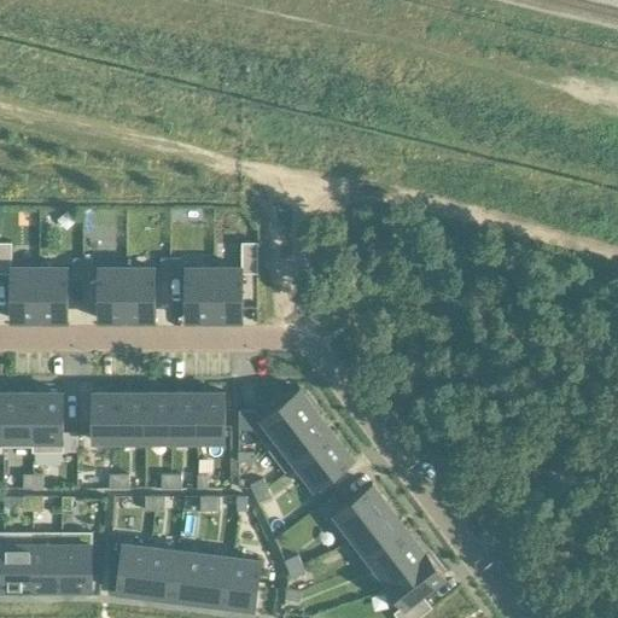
[(11,319),(40,319),(40,267),(12,267),(12,242),(0,240),(0,272),(11,272),(11,319)]
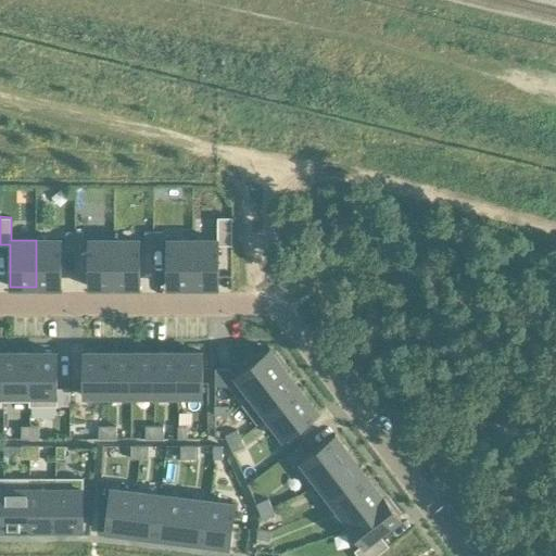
[(218,240),(193,240),(193,287),(218,287),(218,245),(232,245),(232,217),(217,217),(218,240)]
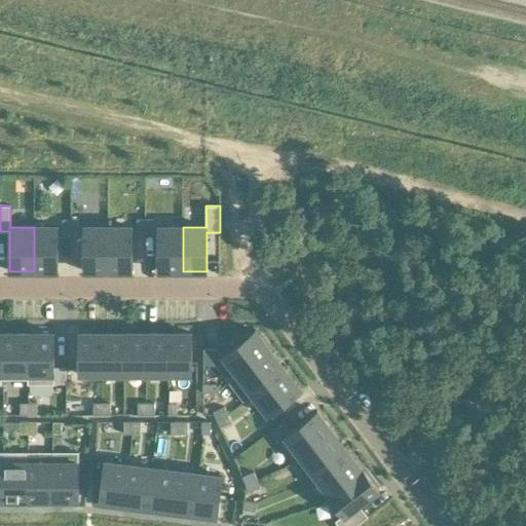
[(71,232),(71,219),(63,219),(63,232),(71,232)]
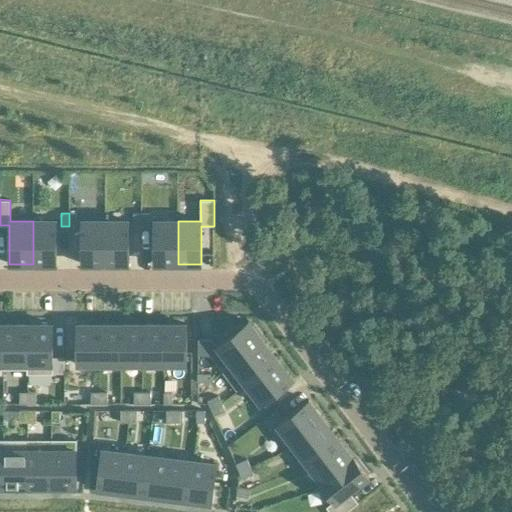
[(69,213),(69,226),(77,226),(77,213),(69,213)]
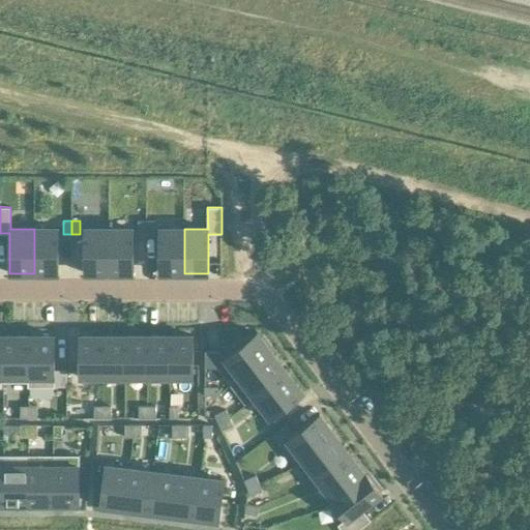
[(146,233),(146,221),(138,221),(138,233),(146,233)]
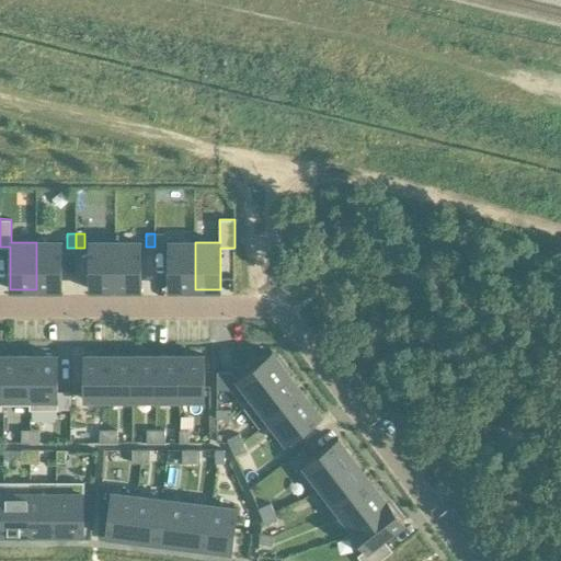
[(155,233),(155,247),(164,247),(164,233),(155,233)]
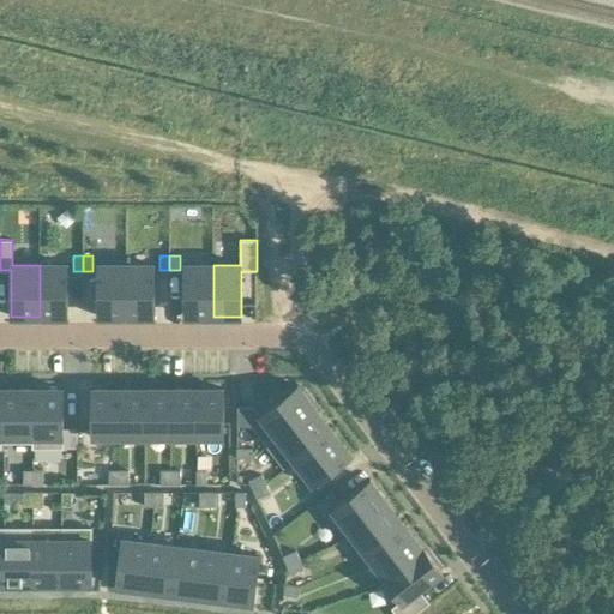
[(67,265),(40,265),(40,317),(68,317),(67,265)]
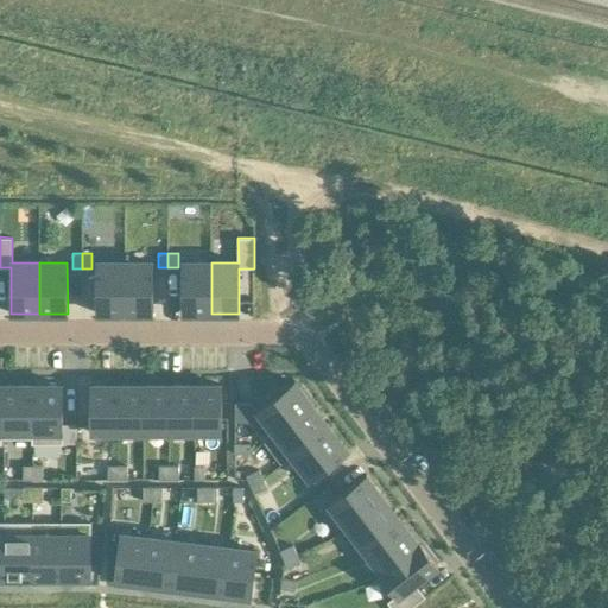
[(97,314),(125,314),(125,263),(97,263),(97,314)]
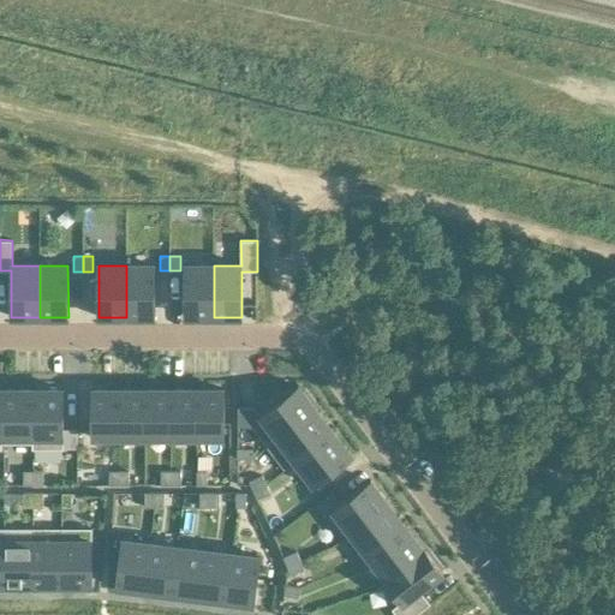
[(126,266),(126,317),(155,317),(155,266),(126,266)]
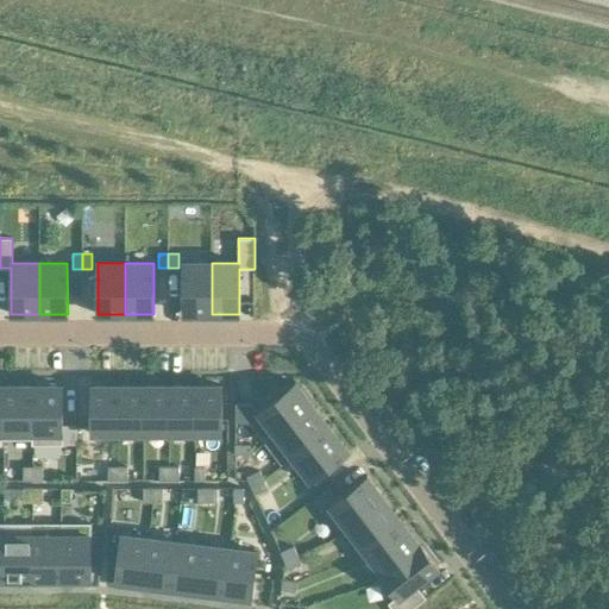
[(183,314),(212,314),(212,263),(183,263),(183,300),(183,314)]
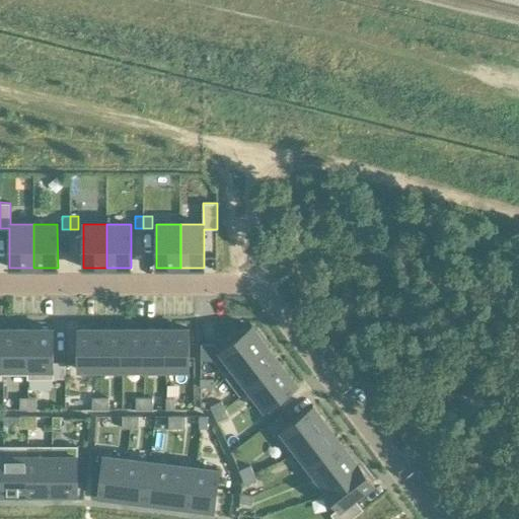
[(267,345),(268,346),(271,344),(257,326),(254,329),(252,325),(219,351),(234,370),(267,345)]
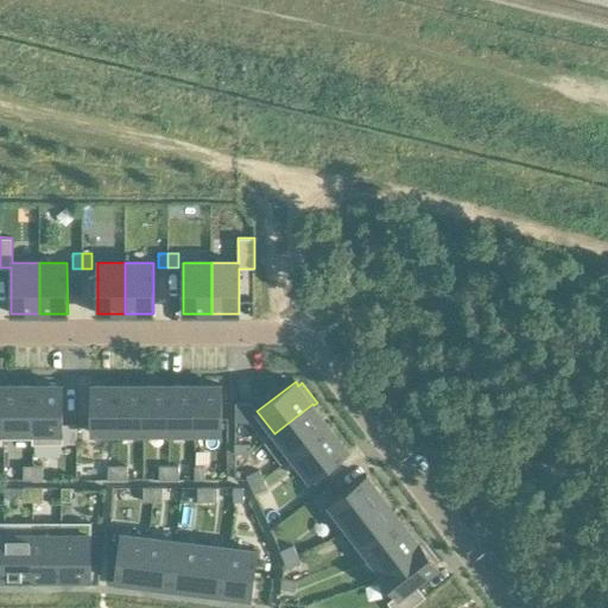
[(4,438),(32,438),(33,438),(33,385),(5,385),(5,432),(4,432),(4,438)]
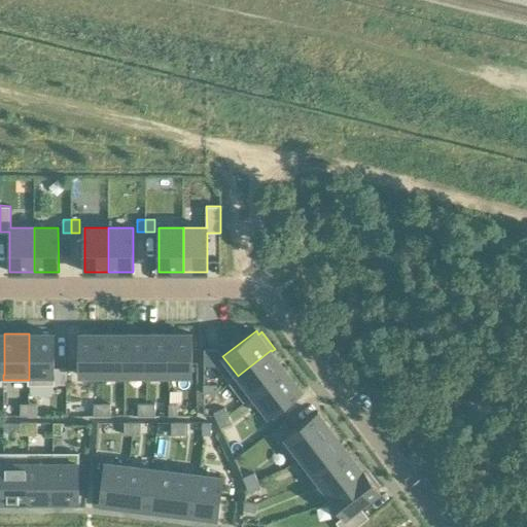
[(29,380),(28,380),(28,385),(55,385),(55,334),(29,334),(29,380)]
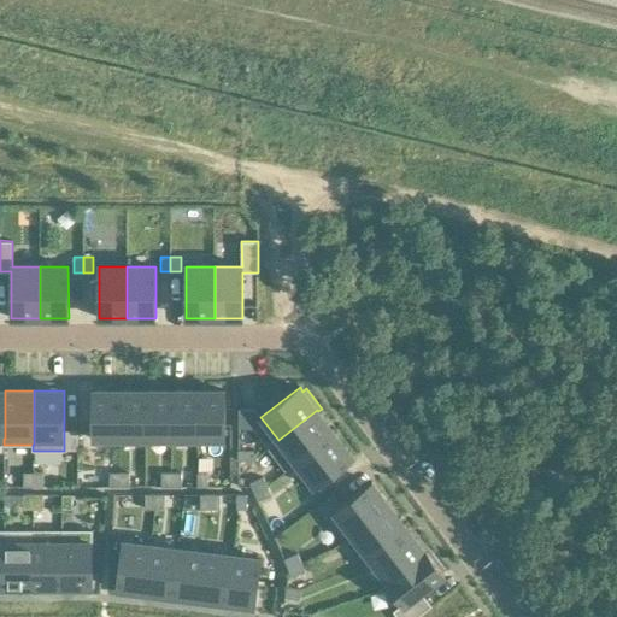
[(119,439),(119,391),(106,391),(93,391),(93,439),(119,439)]
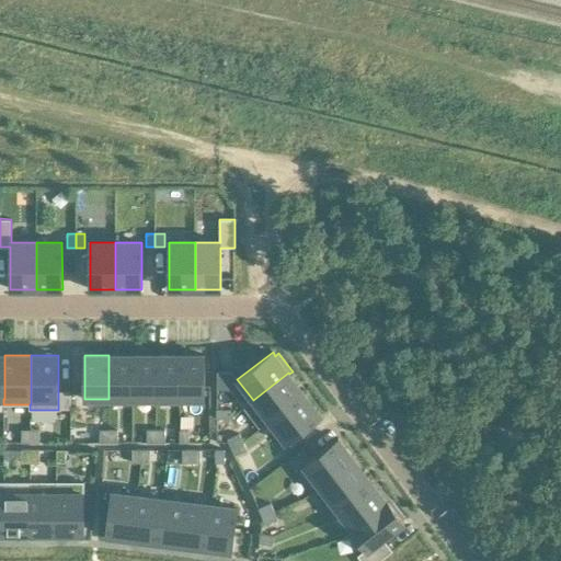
[(133,399),(133,355),(109,355),(109,399),(133,399)]
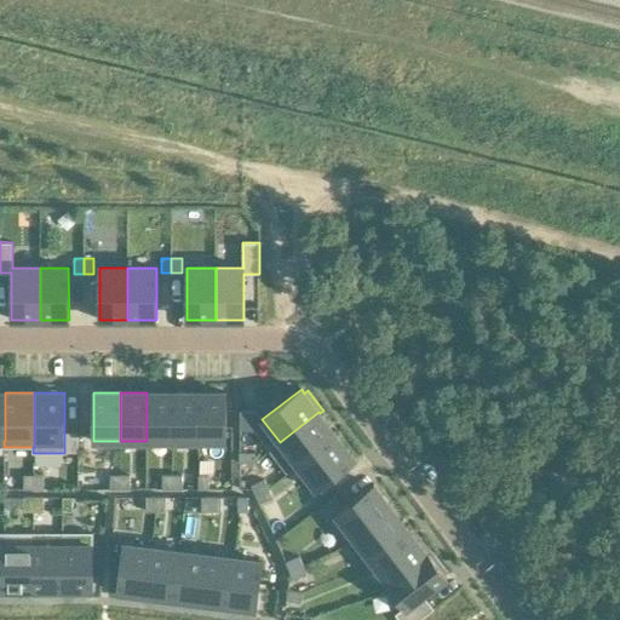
[(173,441),(173,392),(147,392),(147,441),(173,441)]
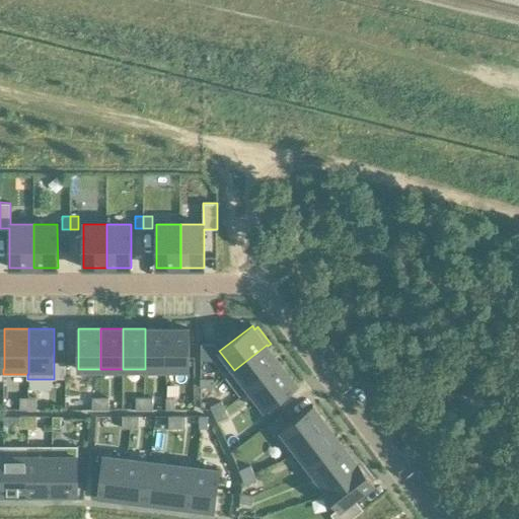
[(167,369),(167,328),(145,328),(145,369),(167,369)]
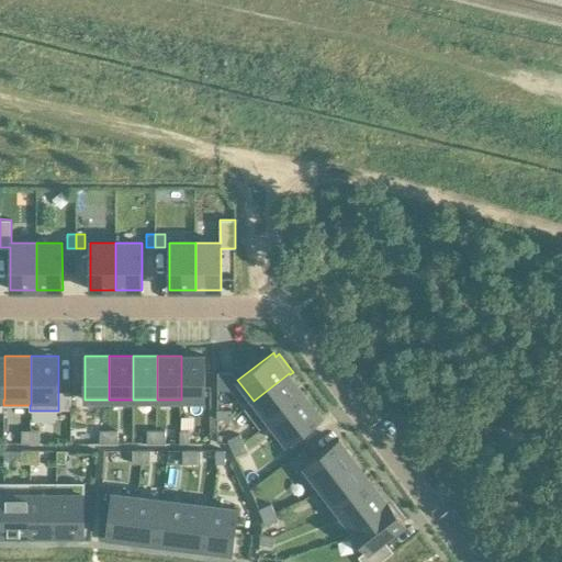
[(181,356),(181,400),(205,400),(205,356),(181,356)]
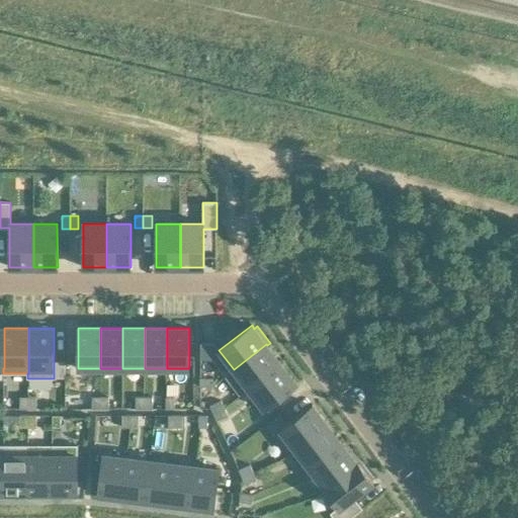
[(266,344),(234,369),(249,390),(281,364),(267,345),(266,344)]
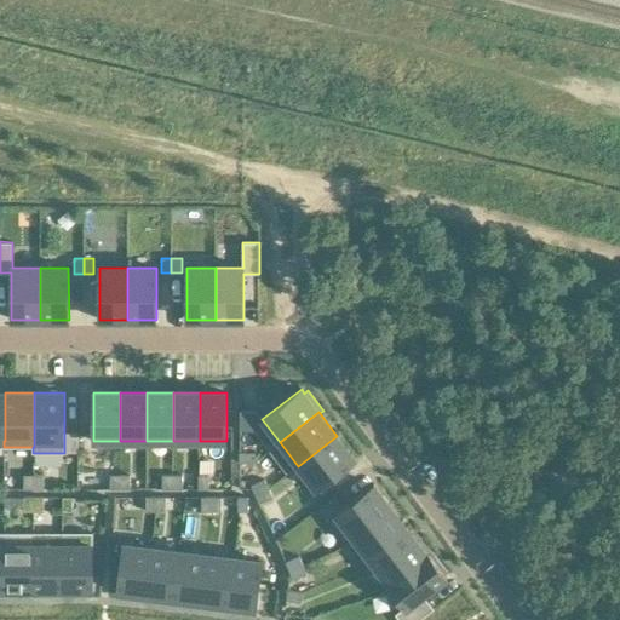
[(337,436),(298,466),(316,489),(355,459),(337,436)]
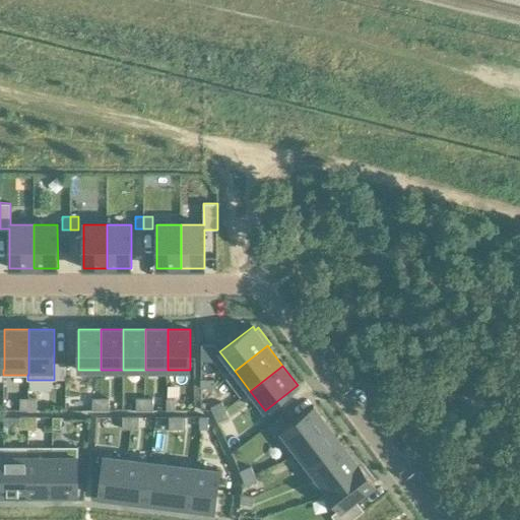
[(201,388),(213,388),(213,380),(201,379),(201,388)]
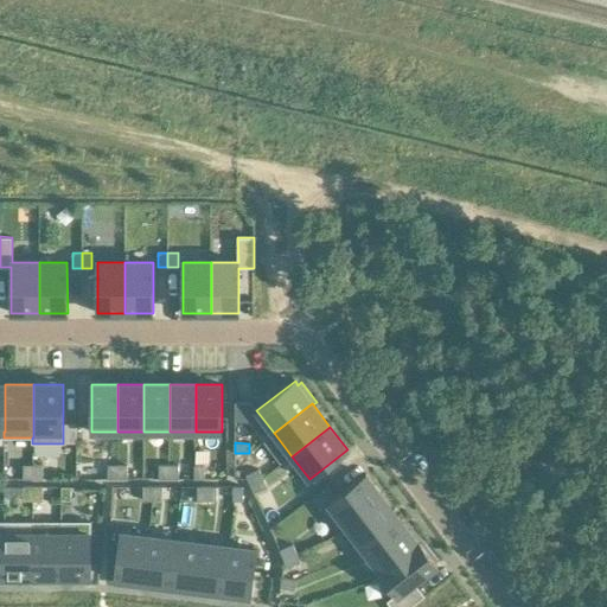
[(24,479),(33,479),(33,465),(24,465),(24,479)]
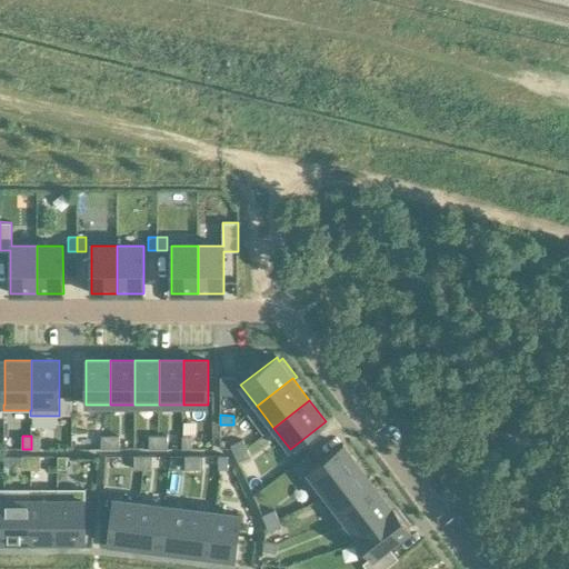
[(31,436),(31,449),(40,449),(40,436),(31,436)]
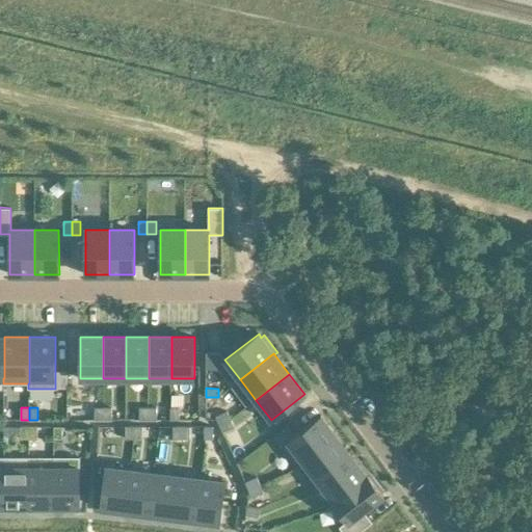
[(103,420),(103,407),(95,407),(95,420),(103,420)]
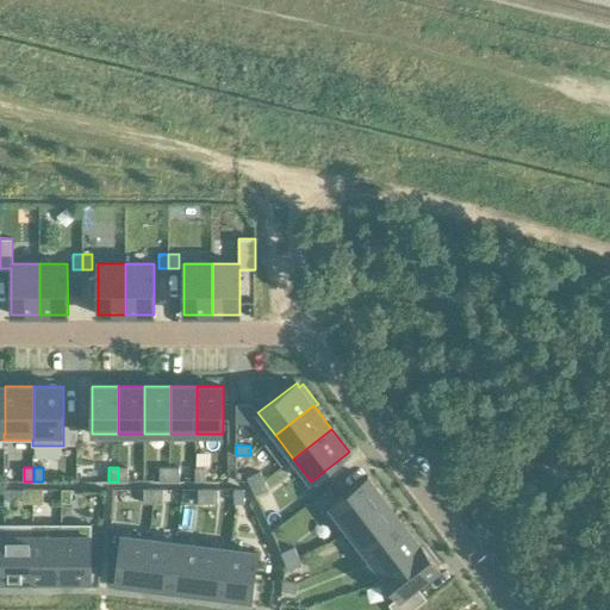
[(118,467),(118,481),(128,481),(128,467),(118,467)]
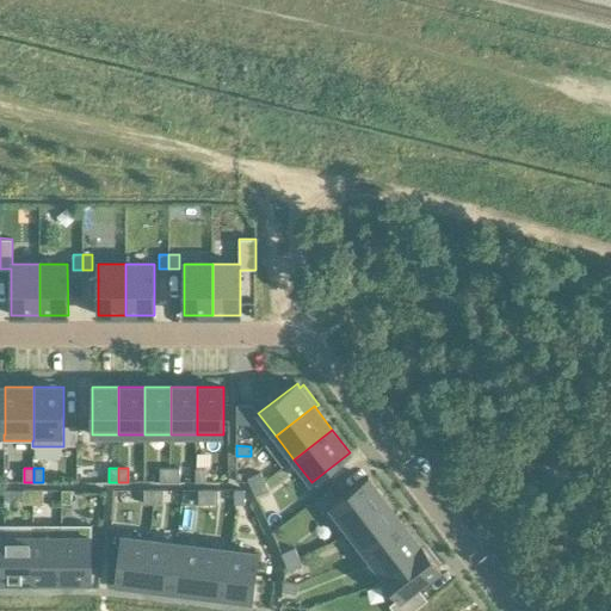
[(170,482),(170,468),(160,468),(160,482),(170,482)]
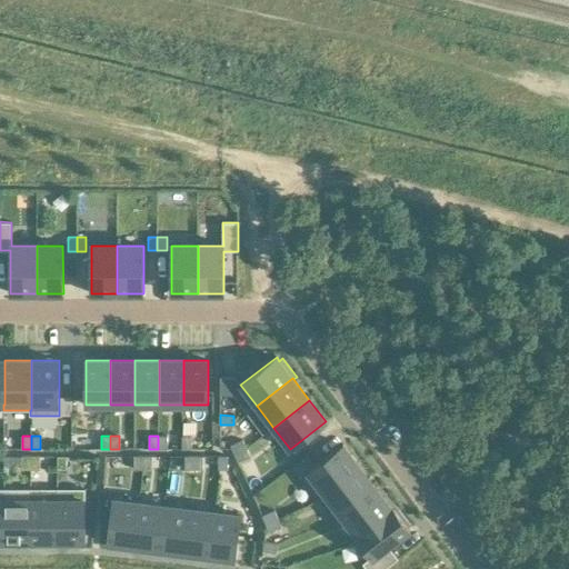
[(158,436),(158,449),(168,449),(168,436),(158,436)]
